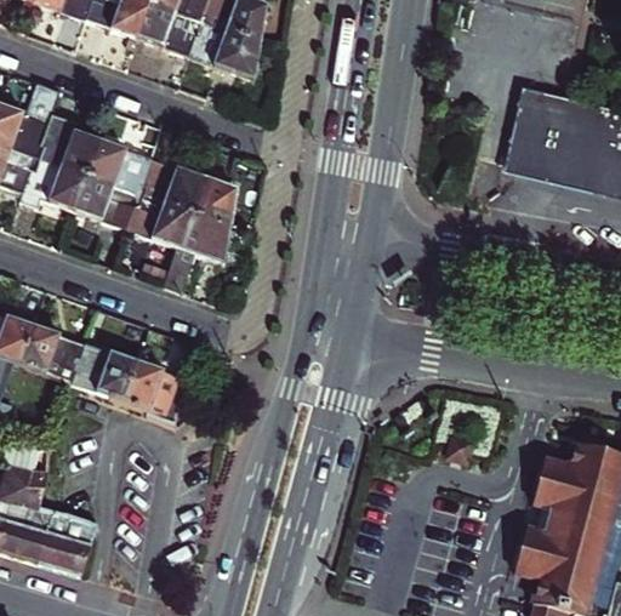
[(34,0),(34,1),(85,20),(91,0),(34,0)]
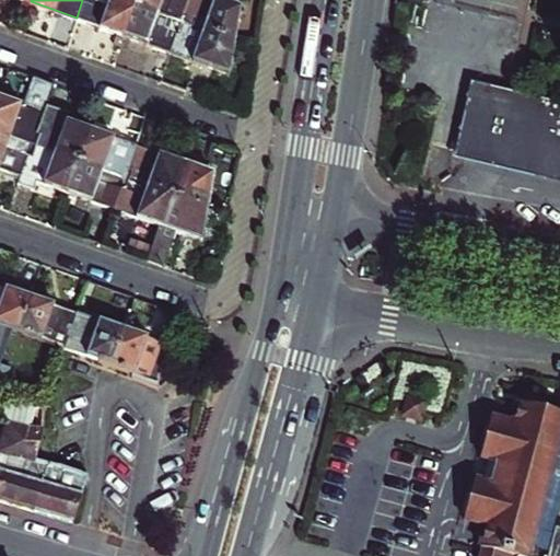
[(123,34),(133,3),(125,0),(82,0),(77,18),(123,34)]
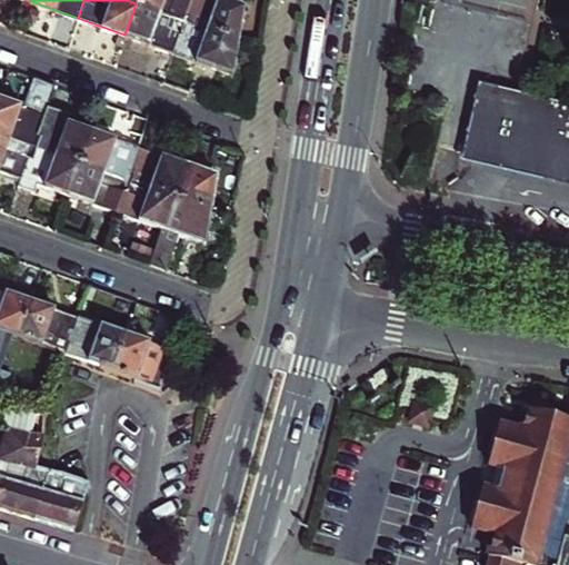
[(187,11),(190,0),(137,0),(136,3),(187,21),(188,17),(182,15),(183,10),(187,11)]
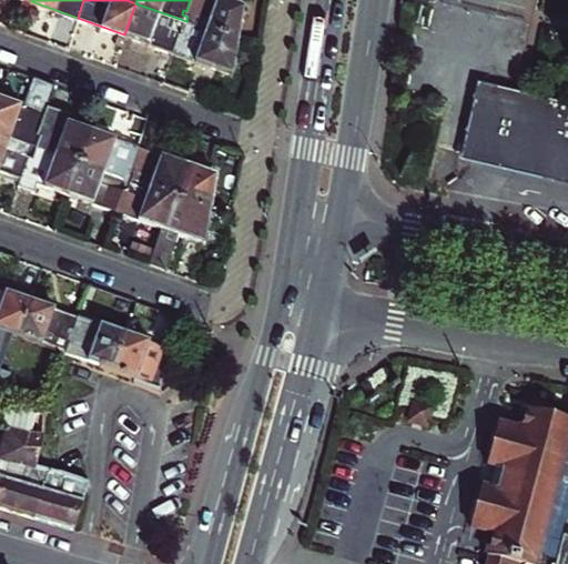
[(186,21),(236,39),(242,4),(229,0),(190,0),(186,11),(183,10),(182,14),(188,17),(186,21)]
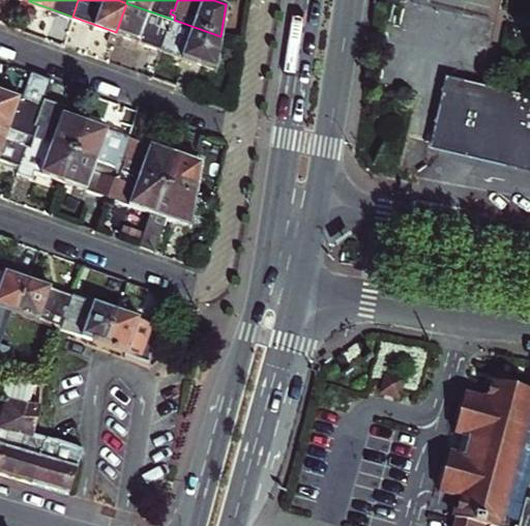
[(173,24),(174,20),(126,3),(116,32),(160,49),(168,27),(165,26),(167,22),(173,24)]
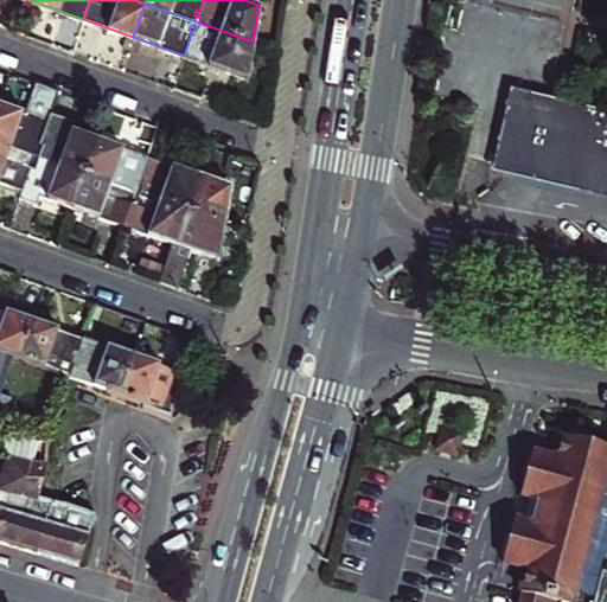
[(247,78),(253,42),(199,23),(198,27),(191,25),(189,30),(192,31),(184,56),(247,78)]
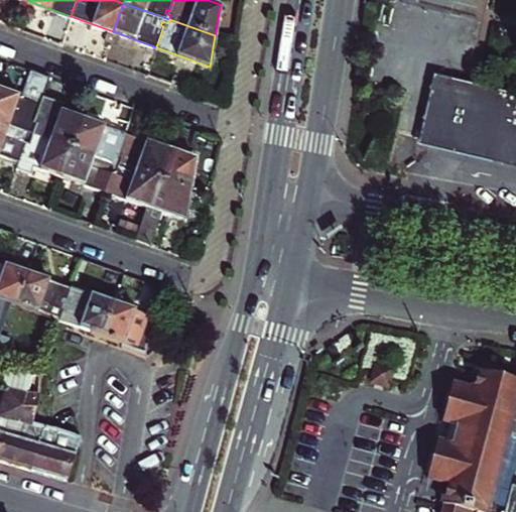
[(49,76),(30,69),(21,95),(0,87),(0,120),(26,130),(27,126),(33,128),(35,124),(32,122),(42,95),(49,76)]
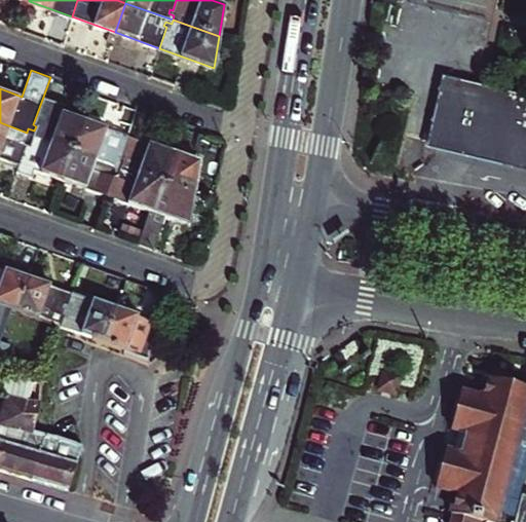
[(437,139),(435,145),(525,166),(525,92),(451,75),(437,139)]
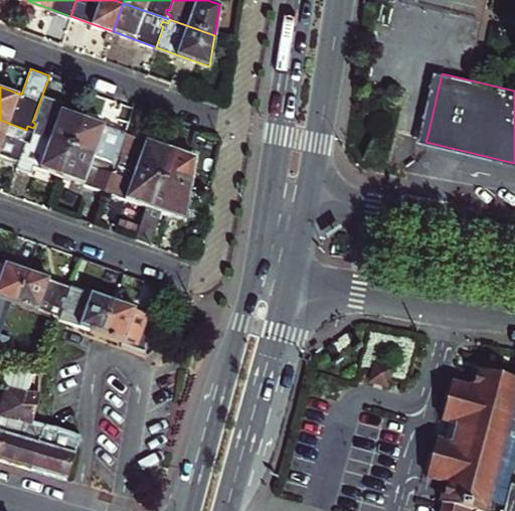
[(26,130),(72,146),(82,117),(60,109),(63,102),(42,95),(32,122),(35,124),(33,128),(27,126),(26,130)]
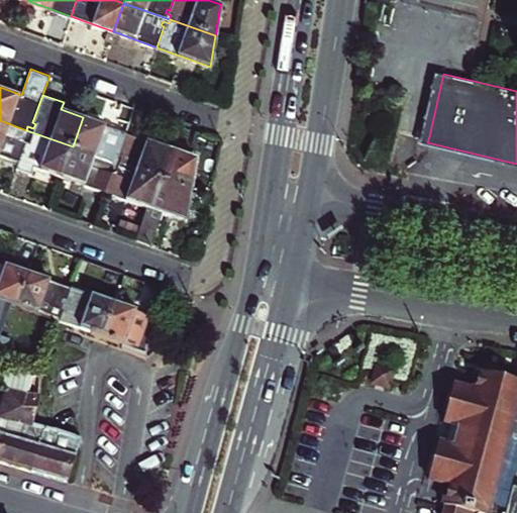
[(73,146),(112,161),(114,157),(119,159),(121,155),(117,154),(125,132),(83,117),(73,146)]
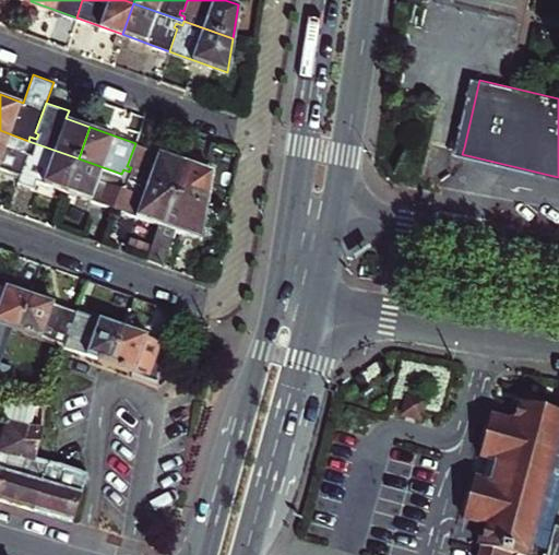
[(0,165),(20,173),(27,152),(32,153),(33,149),(26,146),(28,141),(0,130),(0,165)]
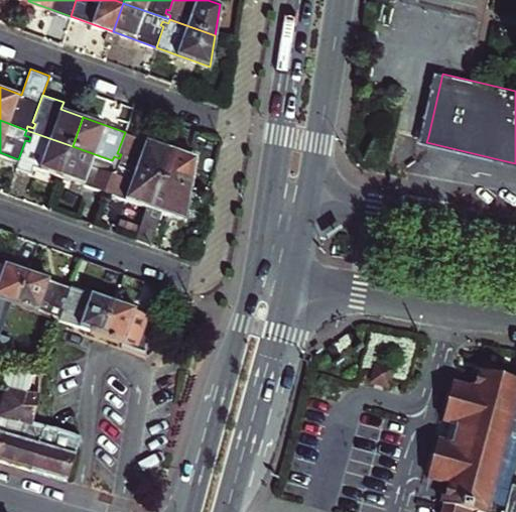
[(18,159),(16,167),(30,172),(33,165),(61,175),(73,146),(26,130),(24,135),(30,137),(29,141),(25,140),(18,159)]
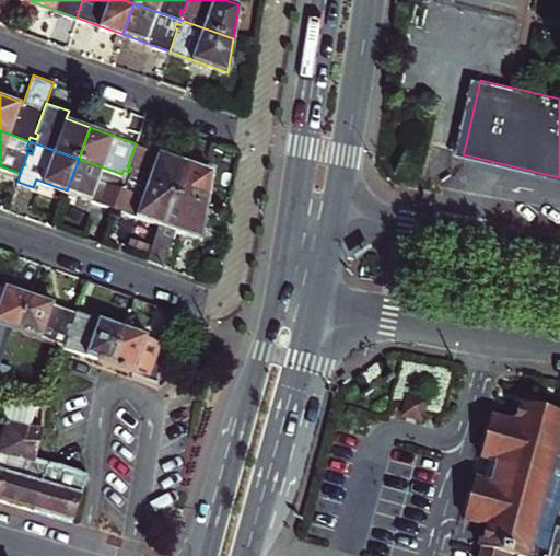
[(121,174),(171,193),(182,160),(136,143),(127,166),(131,168),(129,172),(124,170),(121,174)]
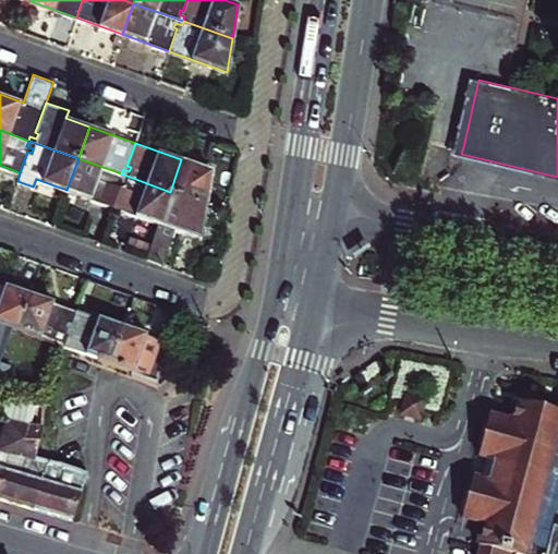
[(170,192),(206,205),(211,170),(190,164),(192,159),(193,157),(183,154),(181,159),(170,192)]
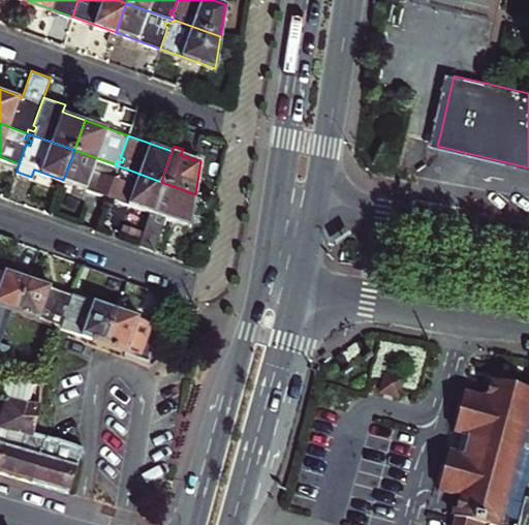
[(113,171),(115,164),(74,150),(63,180),(106,195),(114,176),(117,177),(119,172),(113,171)]
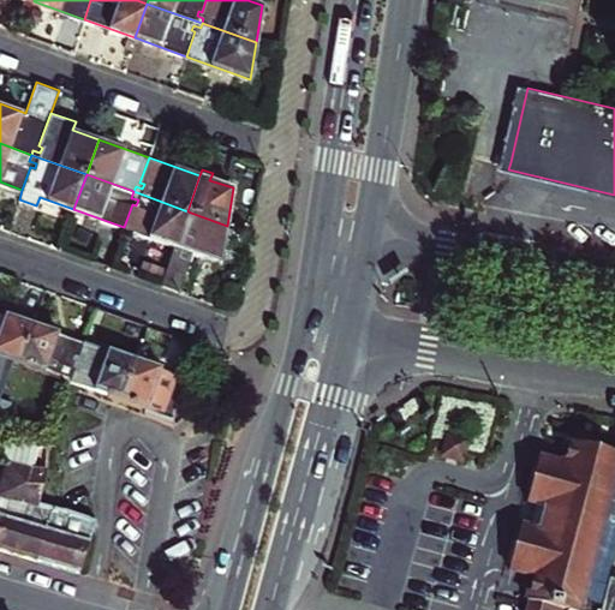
[(234,183),(212,175),(209,180),(233,187),(234,183)]
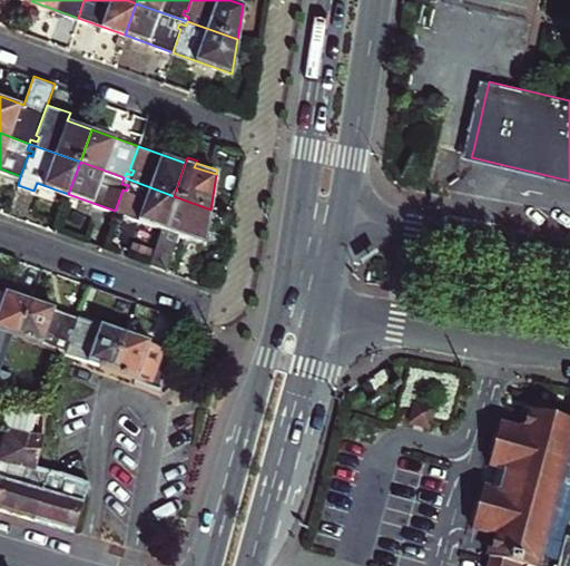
[(123,189),(115,211),(163,227),(174,196),(124,177),(121,184),(128,185),(126,191),(123,189)]
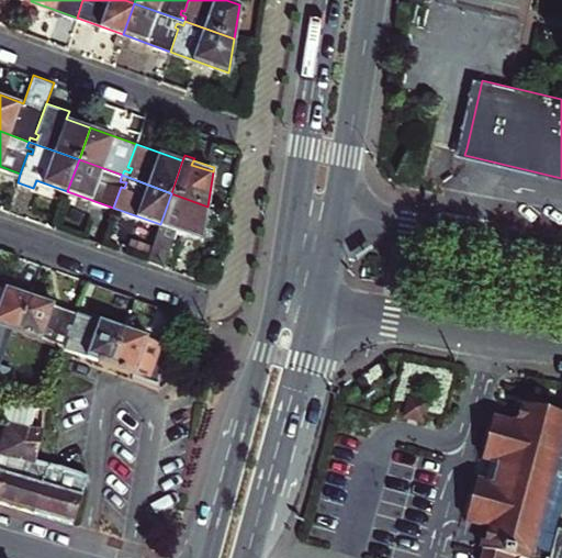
[(208,207),(171,193),(160,224),(148,258),(166,264),(177,231),(202,240),(208,207)]
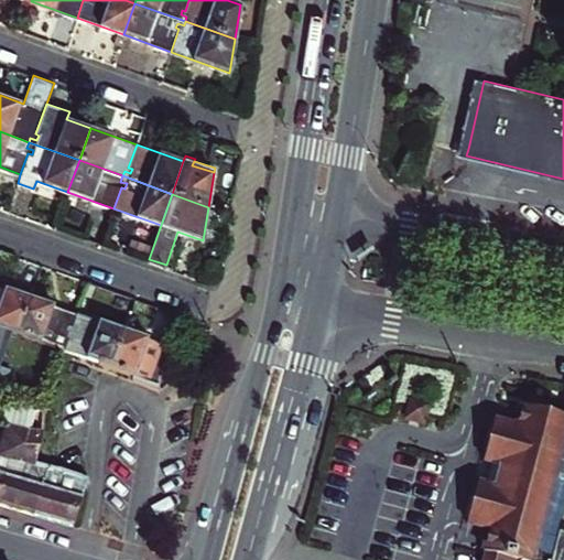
[(0,323),(12,329),(17,330),(30,297),(0,286),(0,323)]
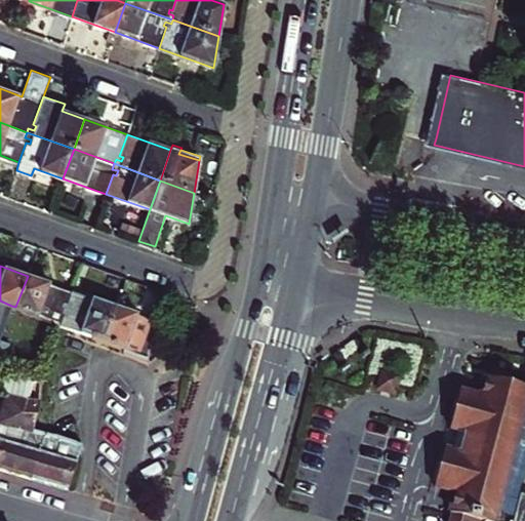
[(38,315),(38,316),(59,323),(63,313),(67,314),(68,310),(62,307),(63,303),(67,304),(71,292),(28,276),(15,307),(38,315)]
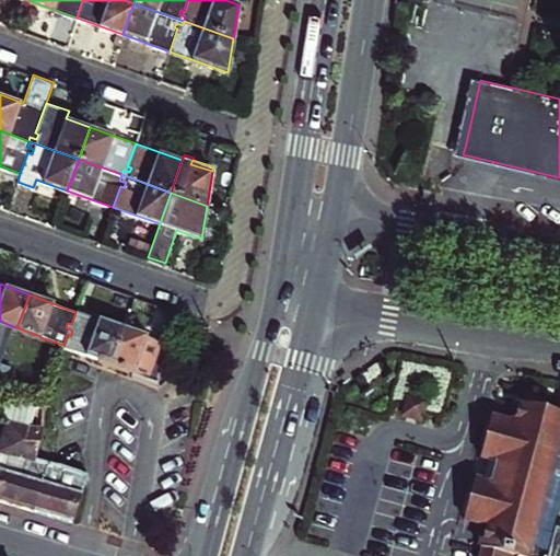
[(67,334),(63,345),(79,350),(111,361),(121,329),(76,312),(71,324),(67,323),(66,327),(72,331),(71,335),(67,334)]
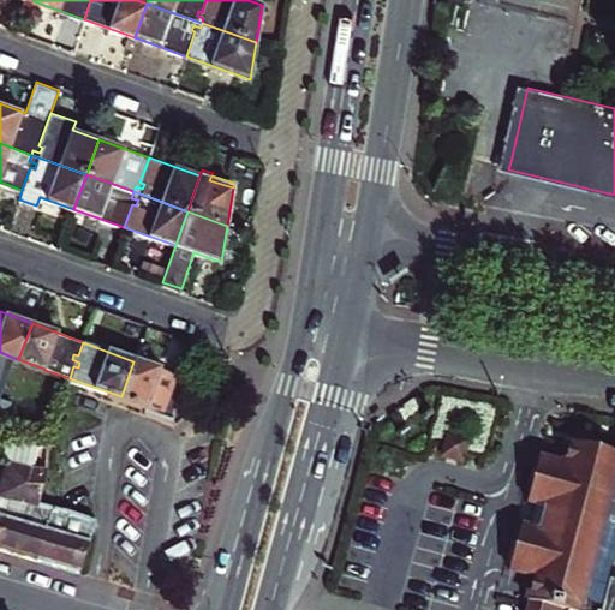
[(0,352),(0,392),(13,358),(0,352)]
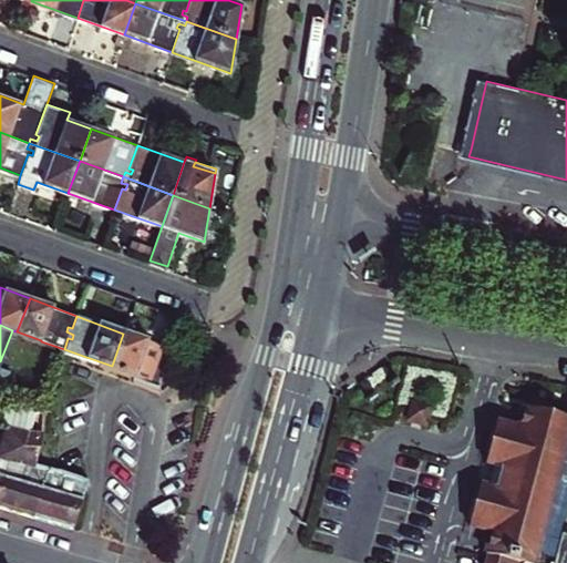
[(123,334),(112,366),(165,387),(171,350),(123,334)]
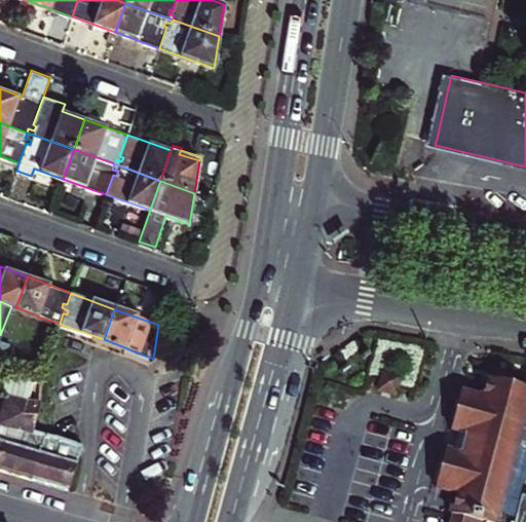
[(377,370),(372,386),(388,392),(393,375),(377,370)]
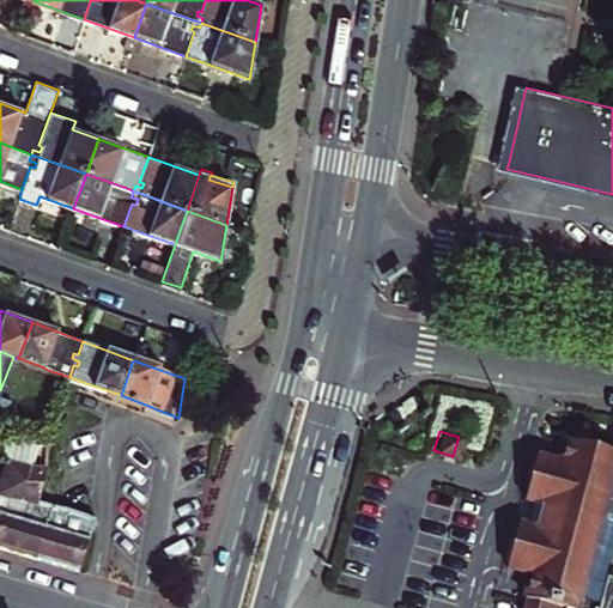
[(35,468),(42,442),(13,438),(12,443),(6,461),(0,482),(0,493),(8,497),(5,508),(0,527),(0,543),(37,555),(53,505),(37,503),(47,468),(38,469),(35,468)]
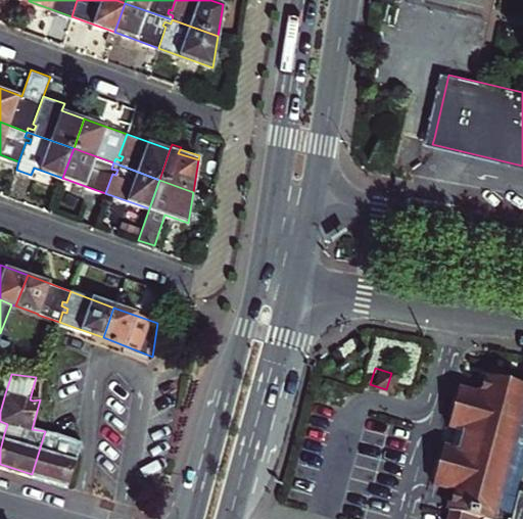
[(494,509),(501,486),(519,422),(522,407),(522,386),(480,376),(479,380),(475,395),(468,394),(452,389),(442,422),(448,424),(445,436),(441,449),(435,446),(426,480),(448,486),(444,500),(442,509),(446,510),(458,513),(484,518),(491,518),(493,513),(494,509)]
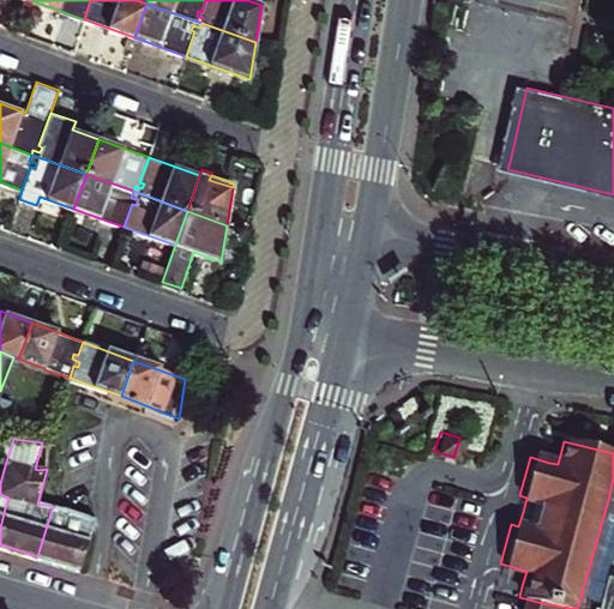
[(613,477),(609,495),(588,571),(581,597),(591,600),(605,603),(612,576),(613,576),(613,572),(613,477)]
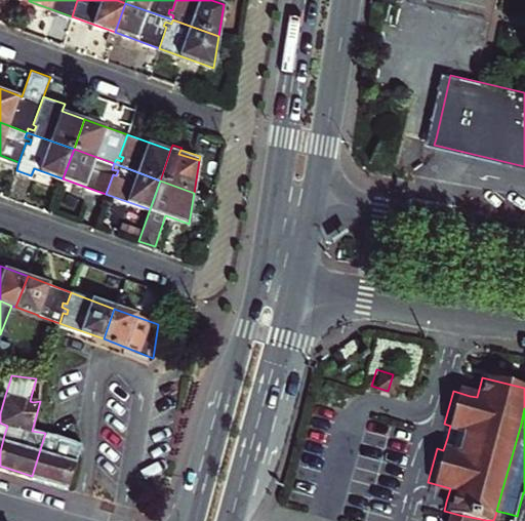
[(68,486),(80,444),(73,443),(50,434),(45,433),(32,476),(68,486)]
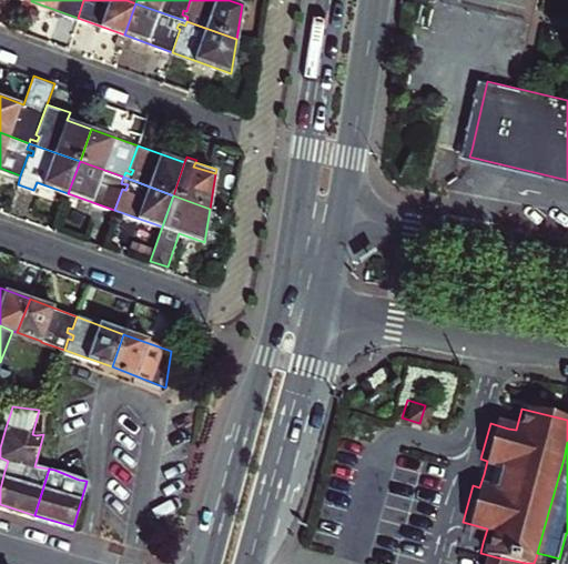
[(495,563),(497,557),(485,554),(482,563),(495,563)]
